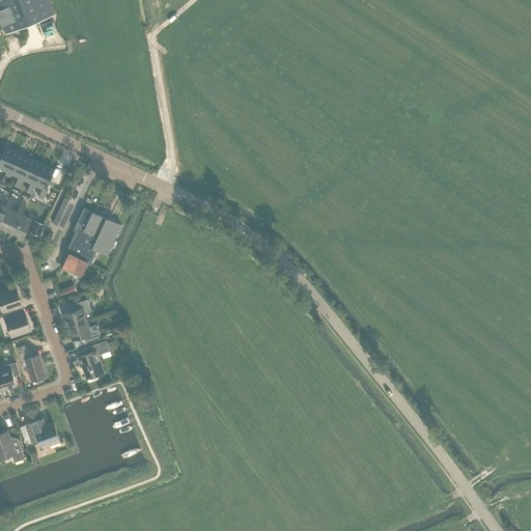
[(2,25),(5,32),(54,14),(49,0),(0,0),(0,19),(2,25)]
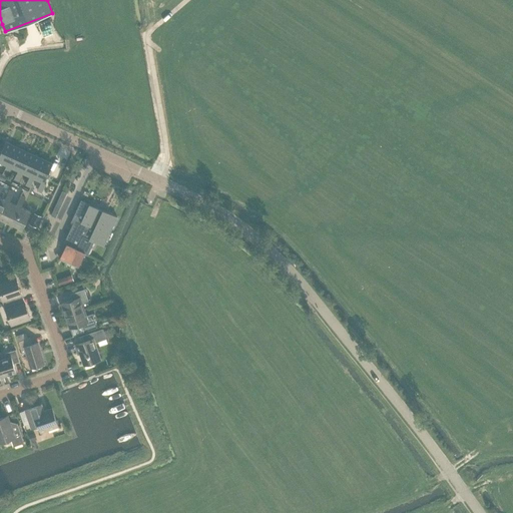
[(0,149),(0,161),(6,164),(2,173),(1,172),(0,173),(0,177),(5,180),(7,175),(11,166),(9,165),(17,147),(5,141),(1,151),(0,149)]
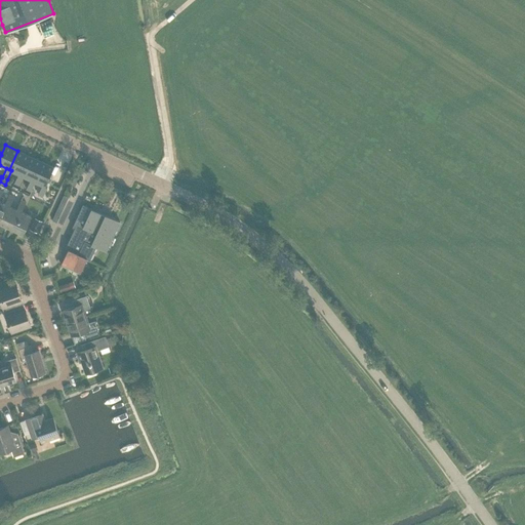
[(17,151),(9,169),(11,170),(18,173),(14,183),(12,188),(16,190),(18,186),(24,175),(21,174),(30,156),(17,151)]
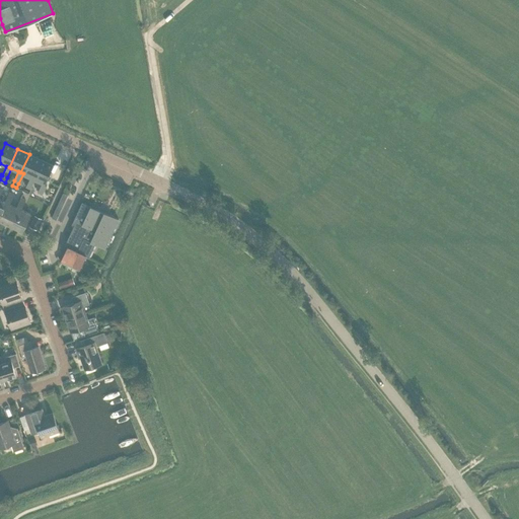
[(29,154),(20,172),(23,173),(30,177),(25,187),(30,189),(34,179),(32,178),(42,160),(29,154)]
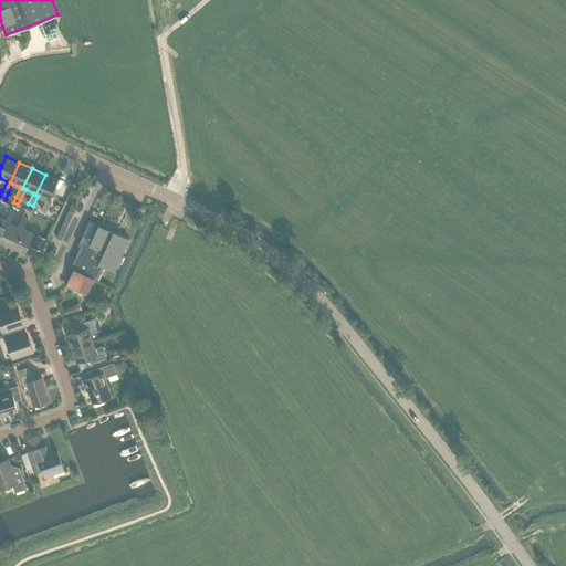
[(45,175),(35,195),(38,196),(45,199),(41,209),(46,211),(51,201),(49,200),(58,180),(45,175)]
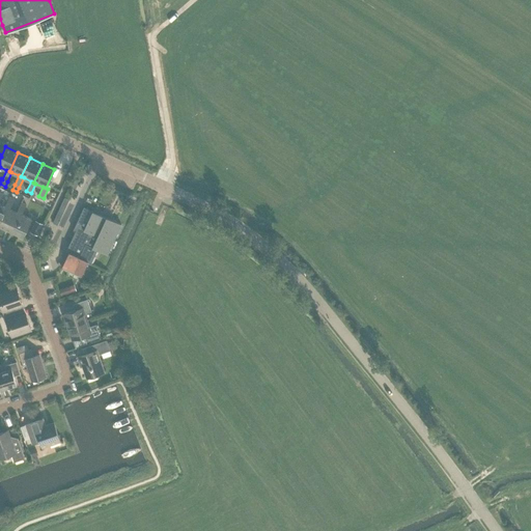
[(14,199),(9,196),(5,206),(7,207),(0,222),(0,226),(10,231),(20,213),(17,212),(9,208),(14,199)]
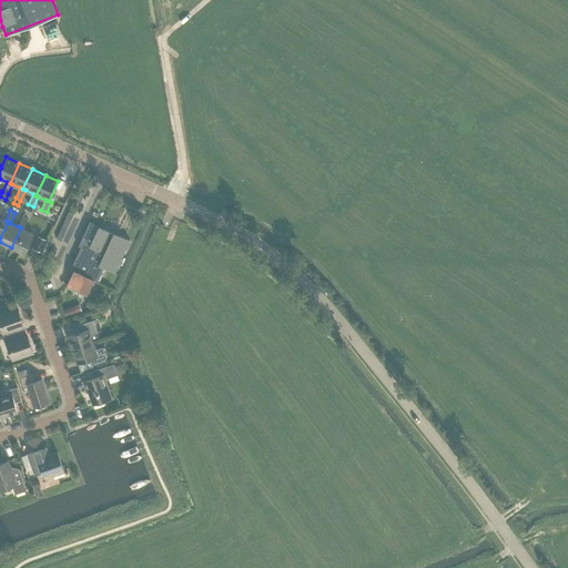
[(57,239),(61,241),(73,214),(69,211),(57,239)]
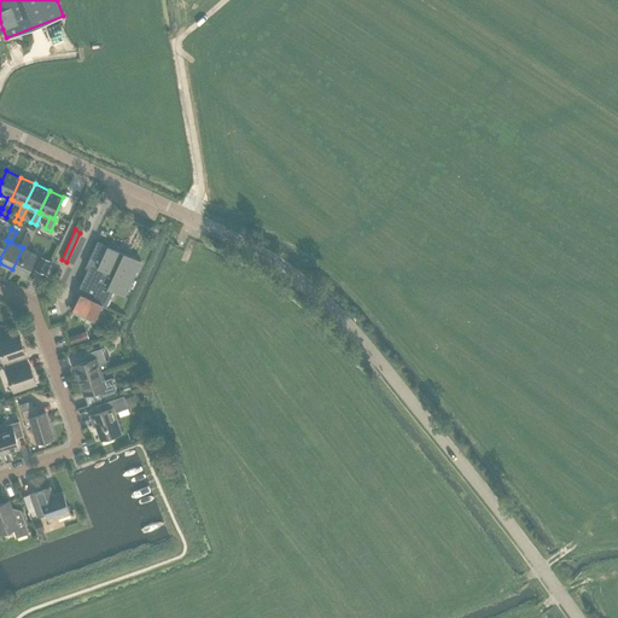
[(30,238),(24,235),(19,246),(23,248),(12,269),(27,277),(36,254),(25,249),(30,238)]
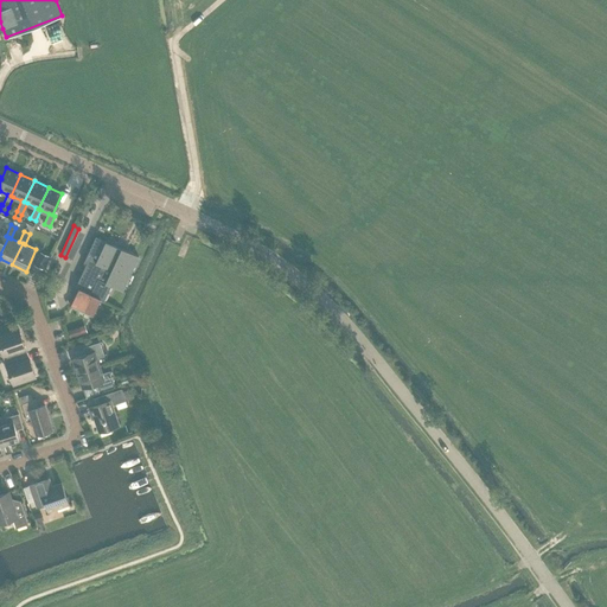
[(139,256),(121,248),(121,249),(106,242),(107,241),(96,236),(83,262),(88,264),(84,273),(83,272),(80,279),(83,280),(80,288),(78,288),(71,305),(93,315),(101,299),(103,300),(110,286),(122,291),(139,256)]
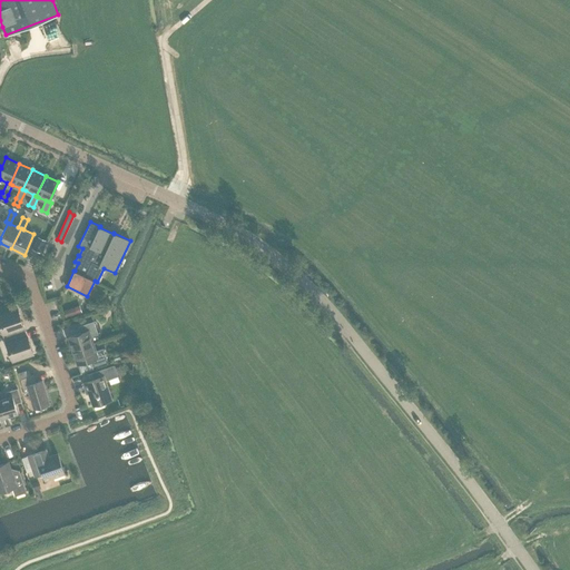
[(32,249),(39,253),(45,239),(38,236),(32,249)]
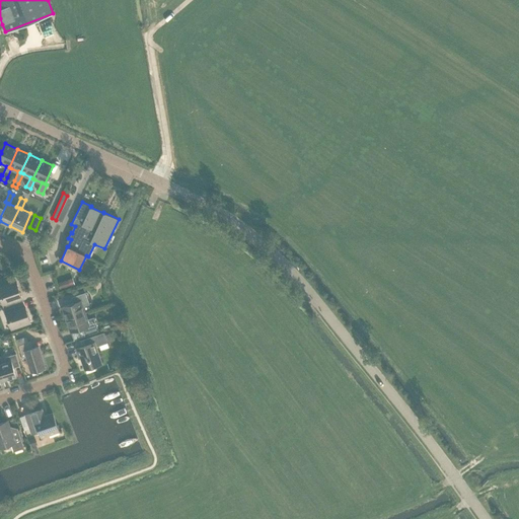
[(62,286),(72,282),(69,276),(59,280),(62,286)]
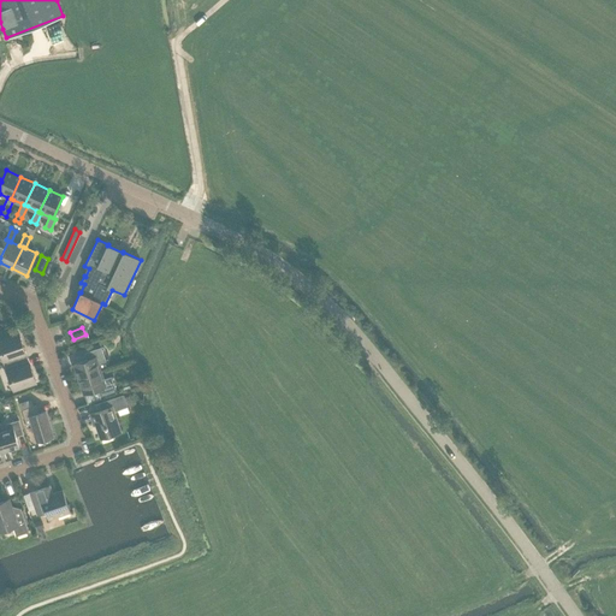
[(19,335),(0,341),(0,344),(7,365),(28,357),(19,335)]
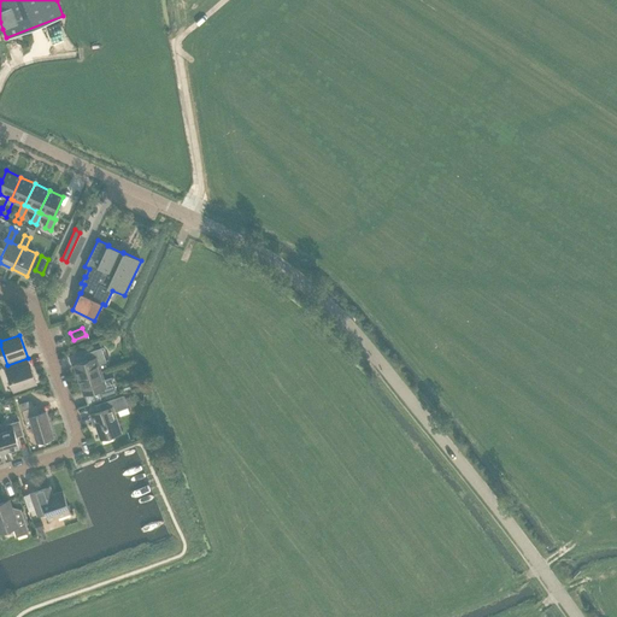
[(74,364),(78,380),(100,371),(98,364),(106,362),(101,347),(86,353),(88,359),(74,364)]
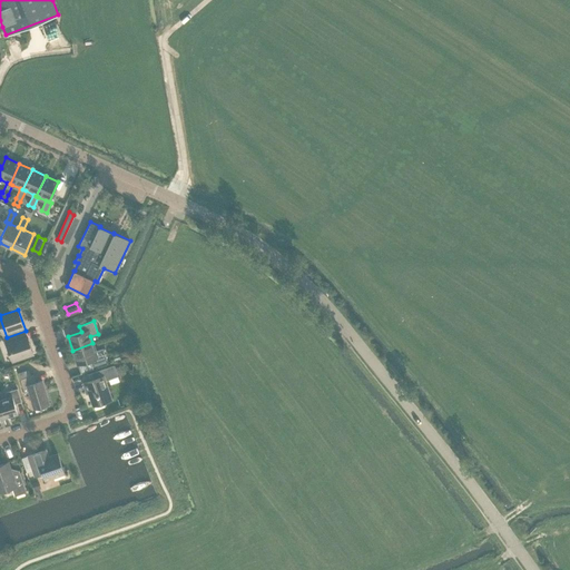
[(15,359),(33,352),(26,331),(7,337),(15,359)]
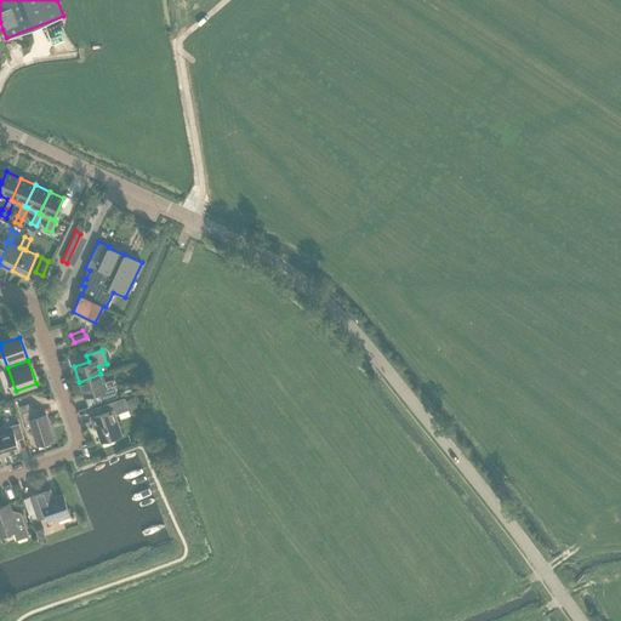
[(104,382),(101,374),(79,382),(84,397),(98,392),(101,399),(117,393),(112,380),(104,382)]
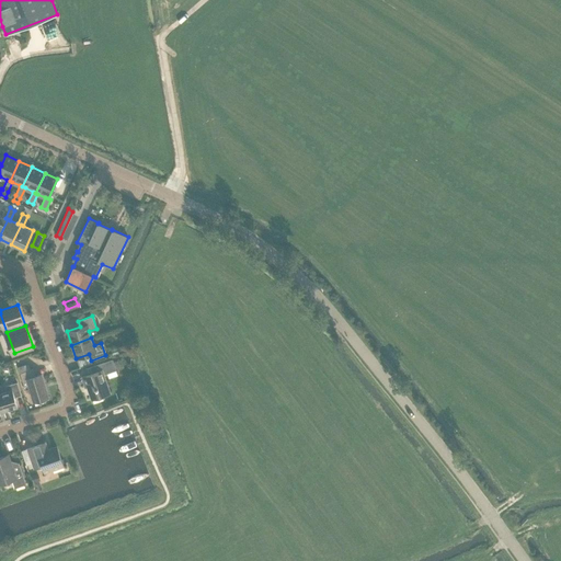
[(111,348),(112,354),(126,350),(124,344),(111,348)]
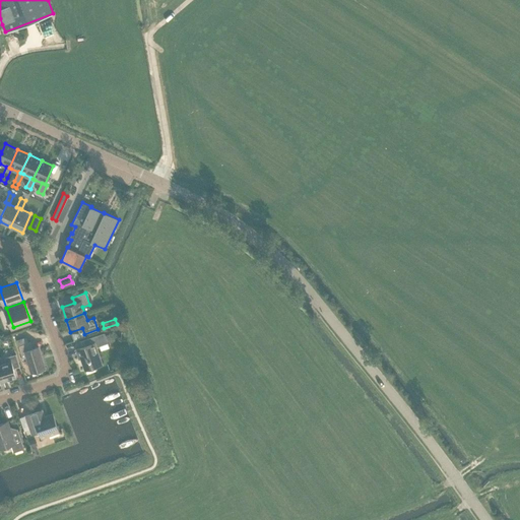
[(85,369),(102,364),(95,346),(108,342),(105,332),(84,339),(86,345),(76,348),(79,358),(81,356),(85,369)]
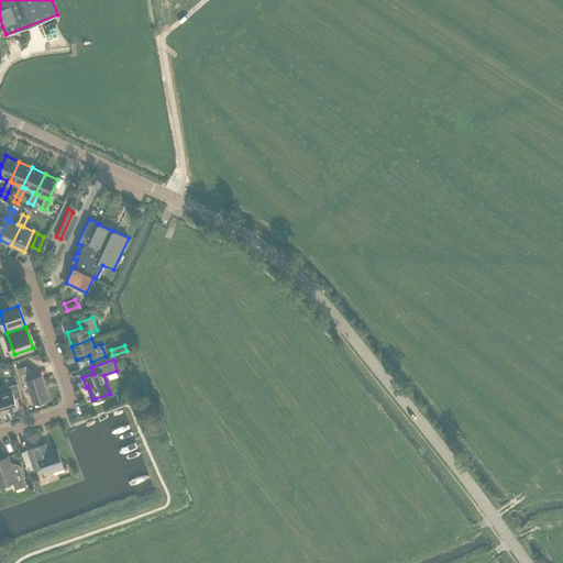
[(29,387),(33,404),(48,398),(42,375),(35,377),(32,370),(20,374),(24,388),(29,387)]
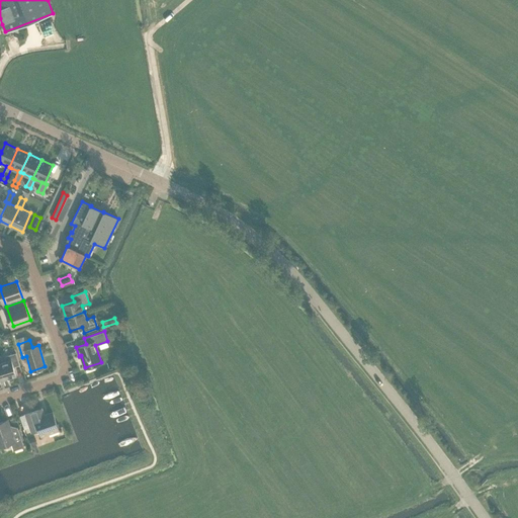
[(4,356),(6,361),(0,363),(0,364),(4,379),(16,375),(13,366),(19,364),(15,353),(4,356)]
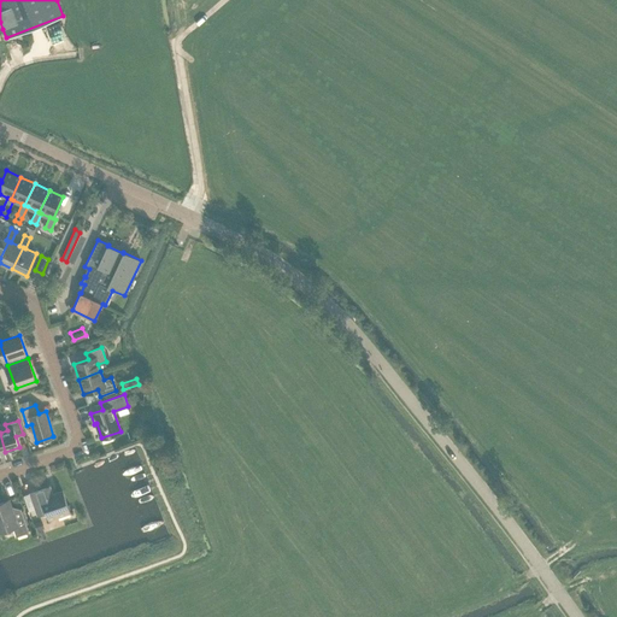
[(63,491),(47,495),(45,487),(30,492),(37,515),(46,512),(48,519),(70,512),(63,491)]
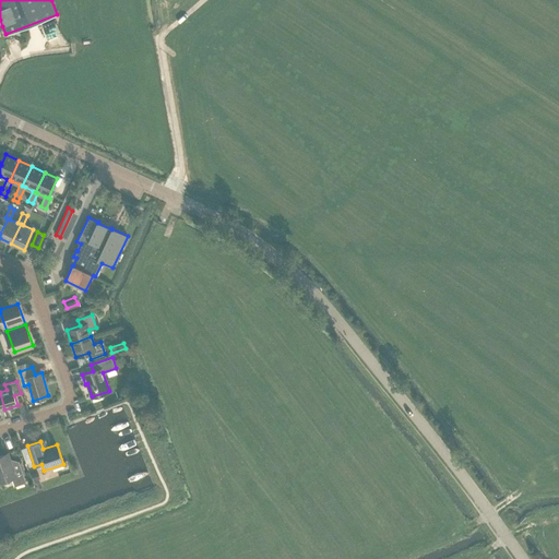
[(0,480),(12,477),(14,486),(26,482),(19,461),(11,463),(8,453),(0,454),(0,480)]
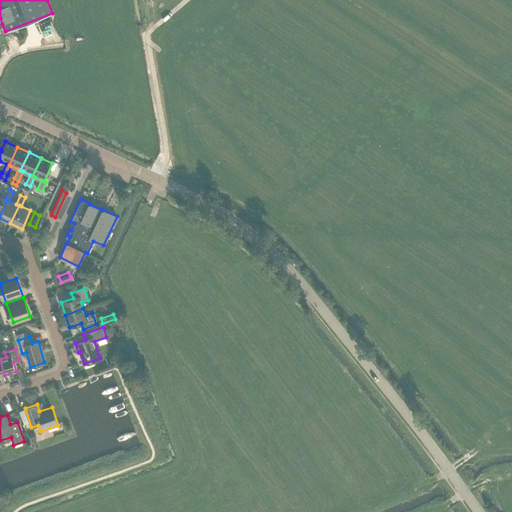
[(28,434),(30,440),(37,437),(35,431),(28,434)]
